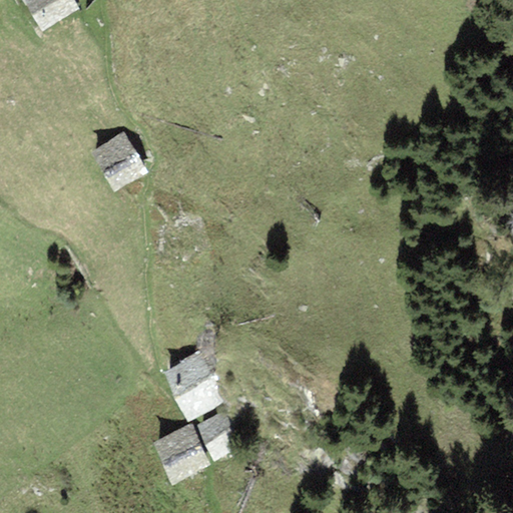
[(72,0),(23,0),(41,31),(78,9),(72,0)]
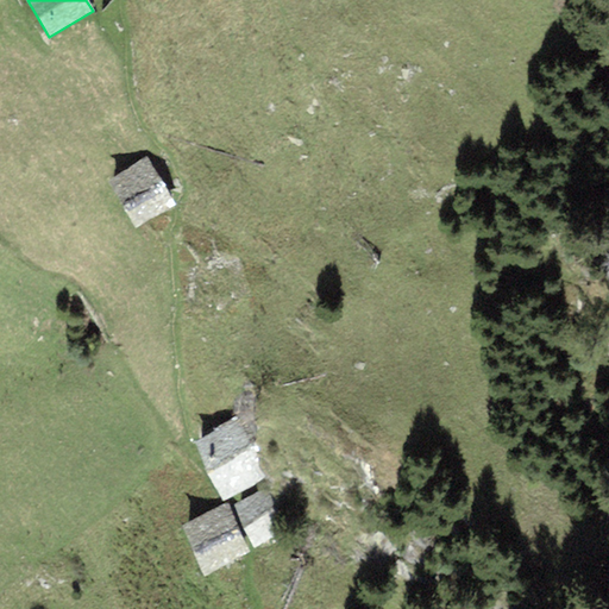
[(146,157),(107,182),(135,230),(174,205),(146,157)]
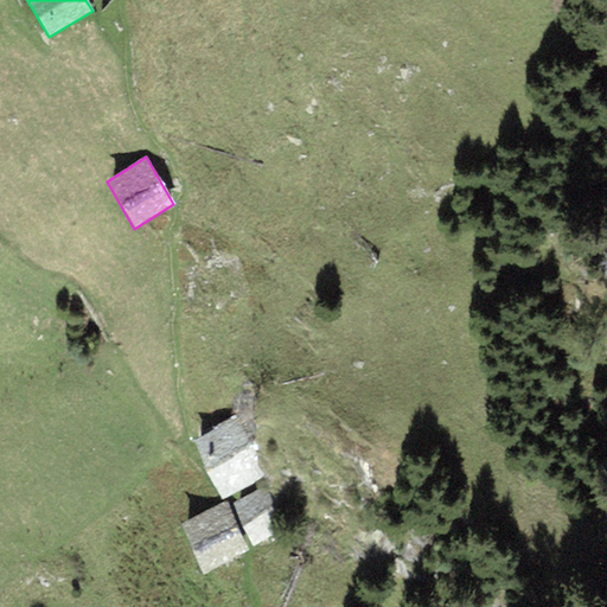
[(235,416),(193,440),(222,498),(264,477),(235,416)]
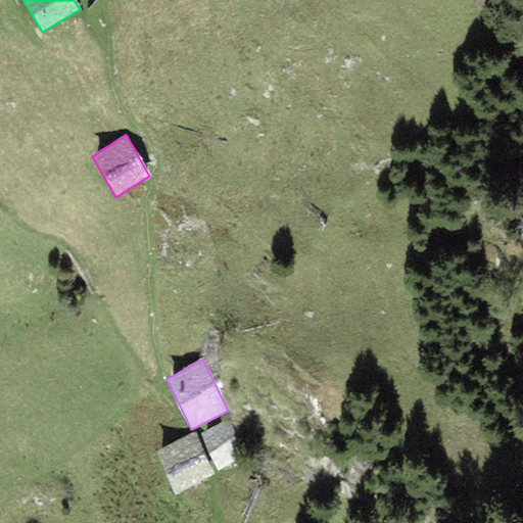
[(230,420),(200,433),(218,470),(246,457),(230,420)]
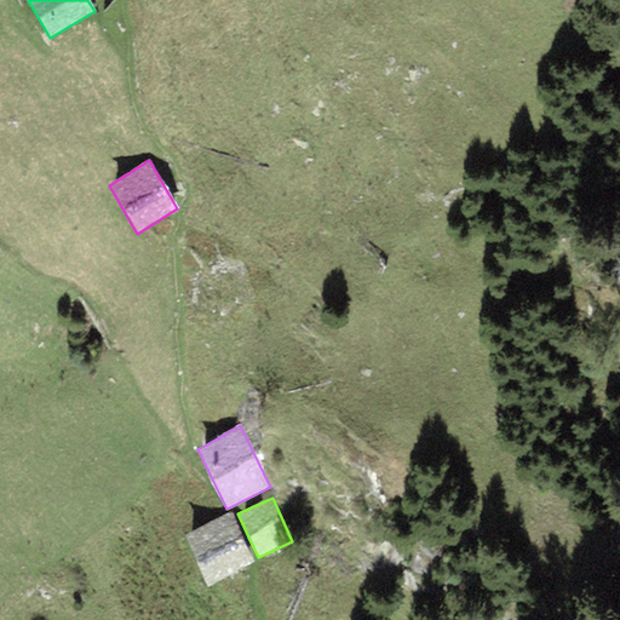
[(231,512),(184,535),(207,586),(254,562),(231,512)]
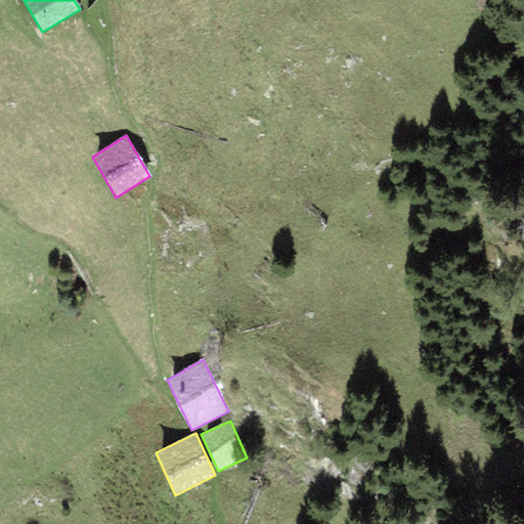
All buildings are outlined.
